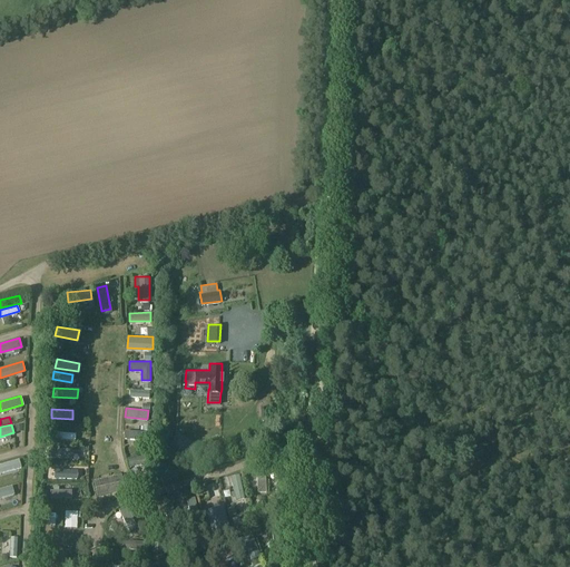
[(125,429),(125,437),(148,439),(148,431),(125,429)]
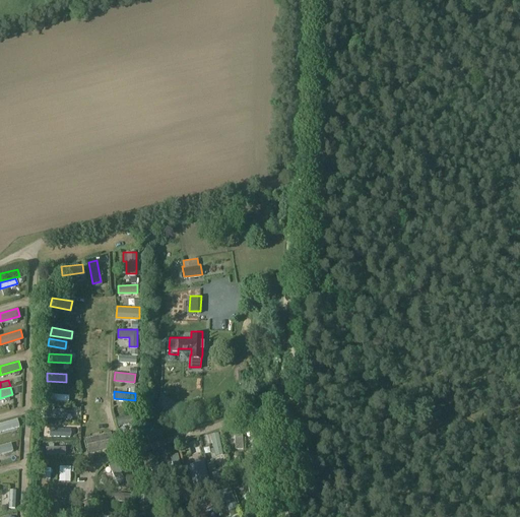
[(44,407),(44,415),(65,416),(65,408),(44,407)]
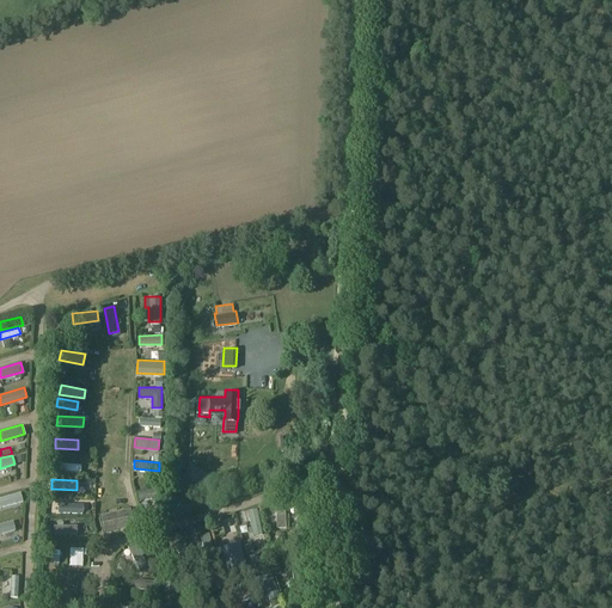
[(155,487),(136,491),(139,499),(158,496),(155,487)]
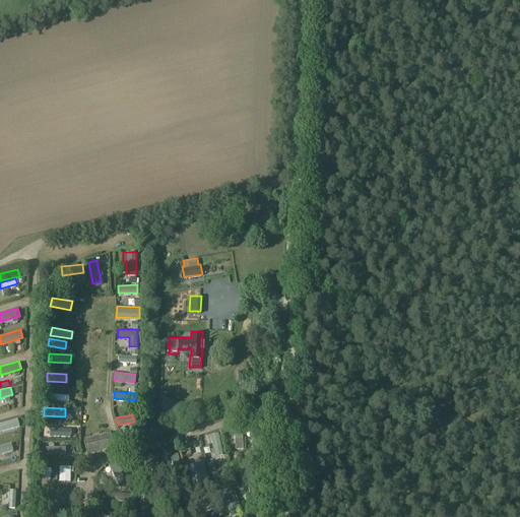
[(0,422),(0,430),(19,425),(17,417),(0,422)]
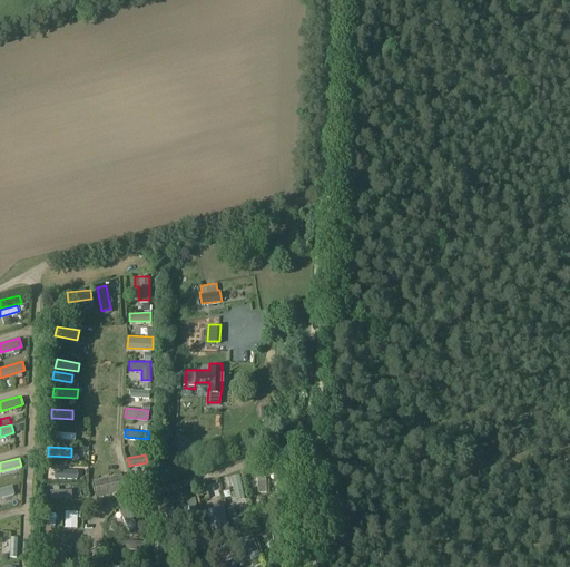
[(278,467),(278,497),(288,497),(290,467),(278,467)]
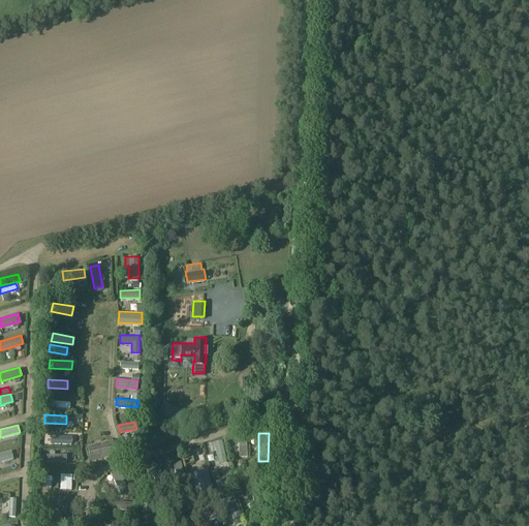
[(246,434),(238,435),(239,455),(247,455),(246,434)]
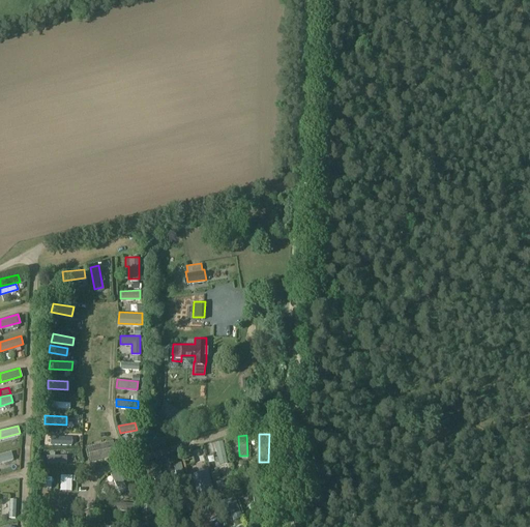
[(50,436),(50,443),(70,444),(70,436),(50,436)]
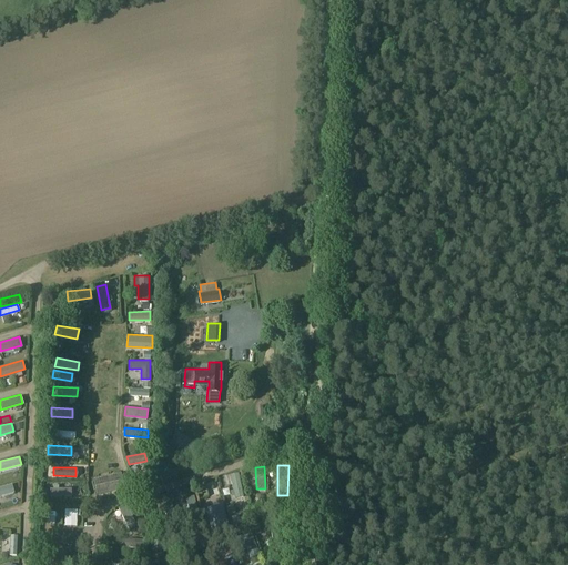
[(120,470),(92,476),(95,492),(124,486),(120,470)]
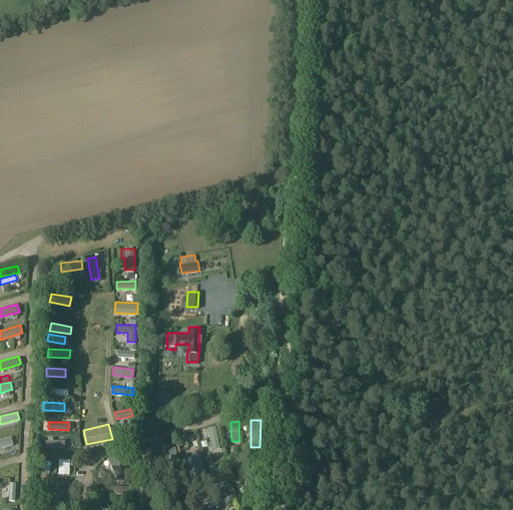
[(214,426),(207,428),(212,448),(219,447),(214,426)]
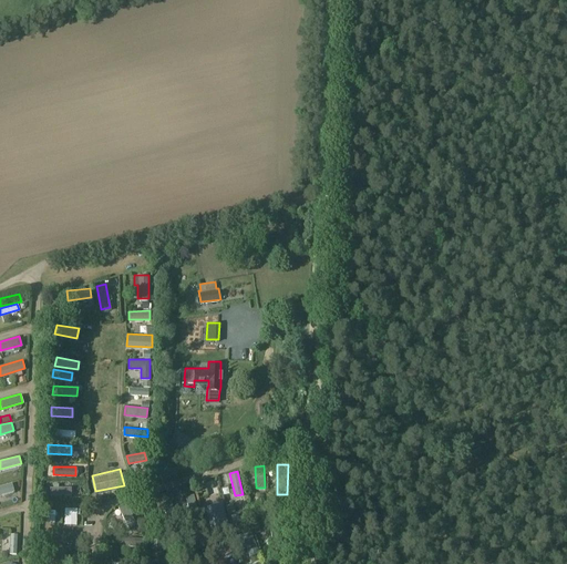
[(0,483),(0,493),(13,490),(10,481),(0,483)]
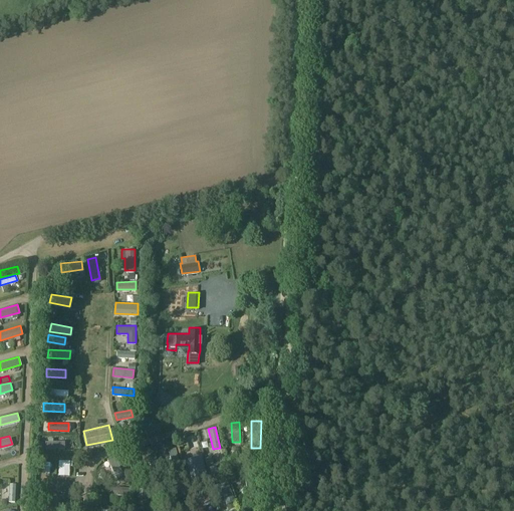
[(175,447),(168,449),(174,470),(181,468),(175,447)]
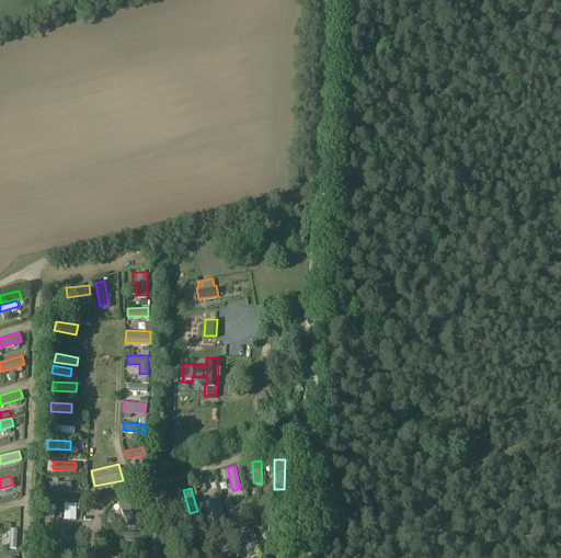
[(168,491),(160,493),(165,512),(173,510),(168,491)]
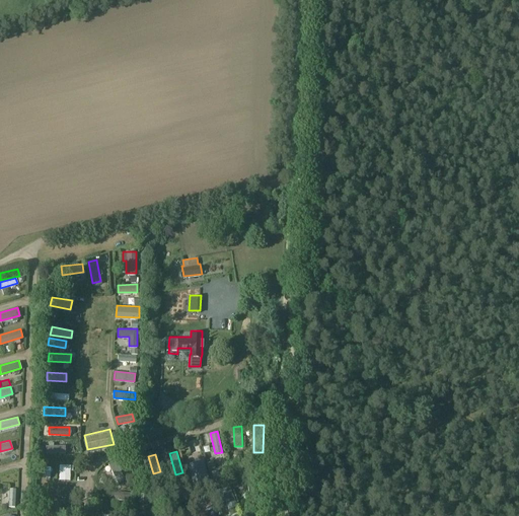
[(136,456),(129,458),(135,478),(142,476),(136,456)]
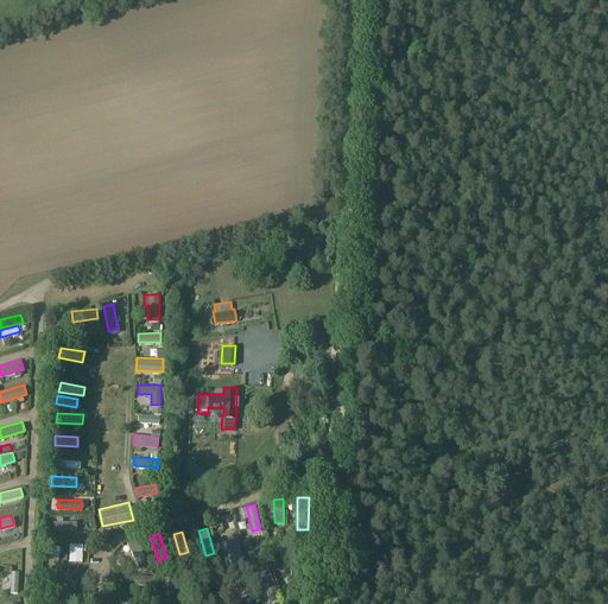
[(239,536),(221,541),(227,566),(245,561),(239,536)]
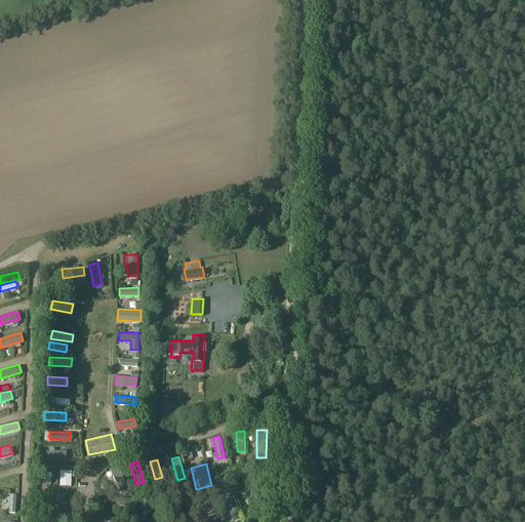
[(116,465),(109,468),(118,488),(126,485),(116,465)]
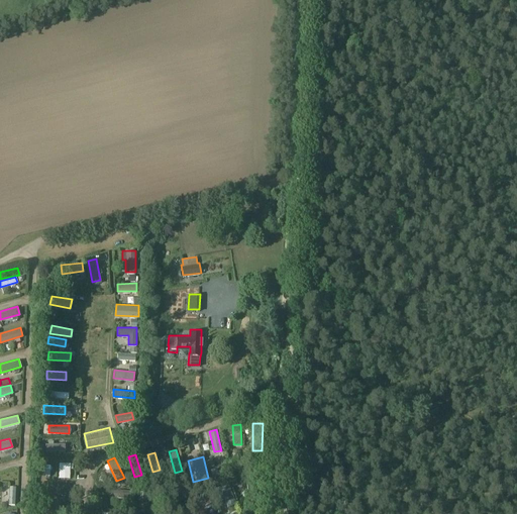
[(245,479),(251,498),(257,496),(252,477),(245,479)]
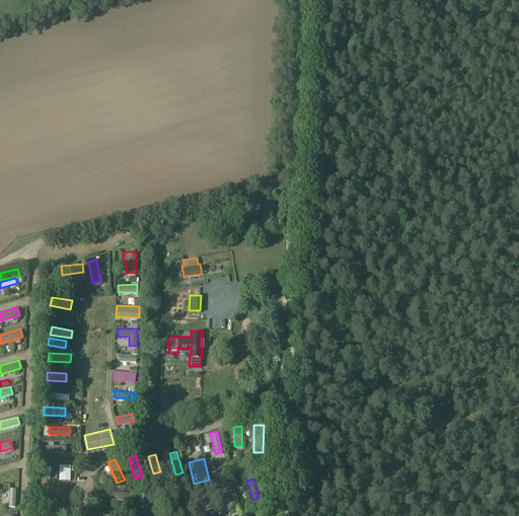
[(178,494),(187,491),(183,482),(175,485),(178,494)]
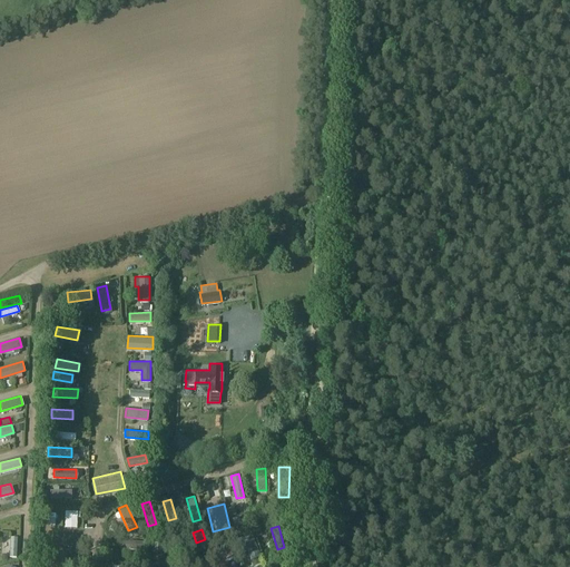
[(252,531),(235,538),(237,546),(245,544),(251,557),(259,554),(252,531)]
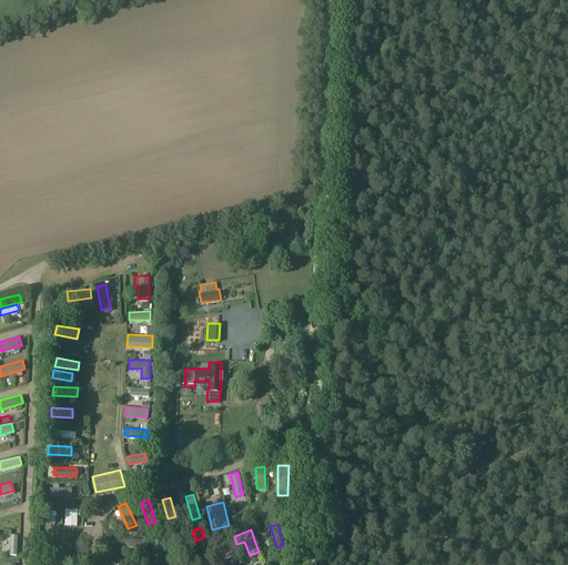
[(121,537),(120,545),(142,546),(142,540),(121,537)]
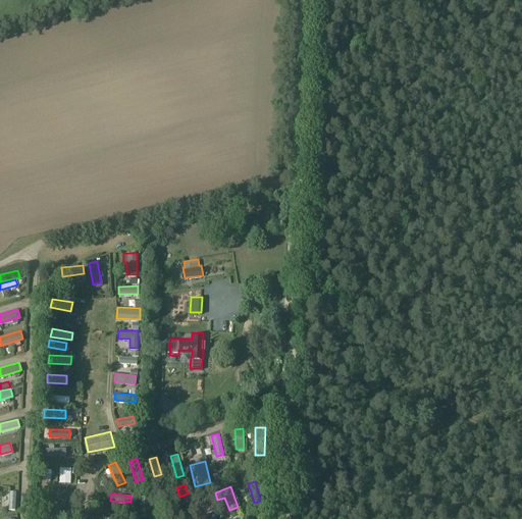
[(201,502),(195,504),(199,518),(207,518),(205,511),(213,508),(210,500),(201,503),(201,502)]
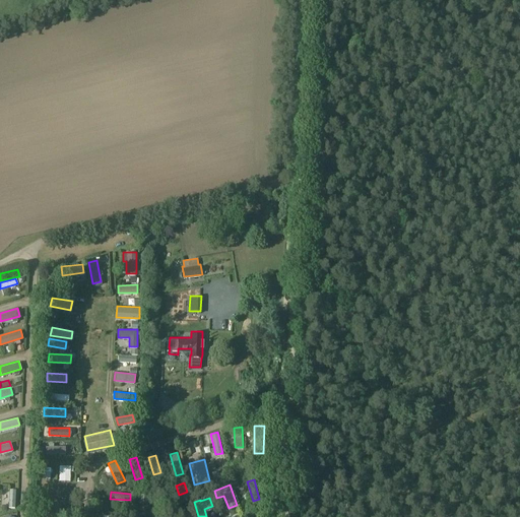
[(41,516),(61,516),(61,502),(41,502),(41,516)]
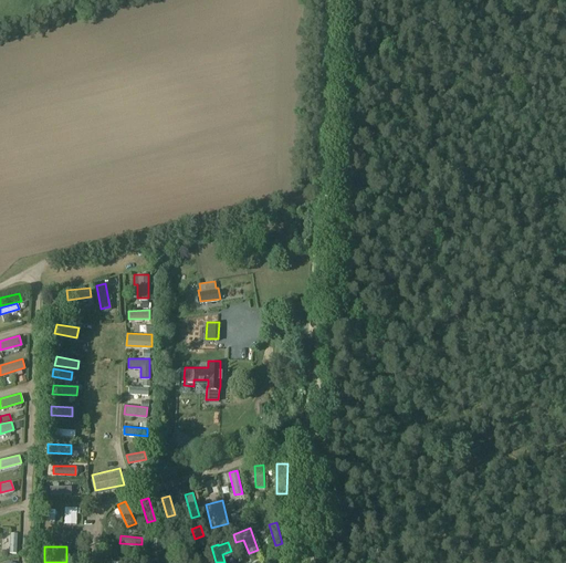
[(197,562),(194,551),(185,553),(188,562),(197,562)]
